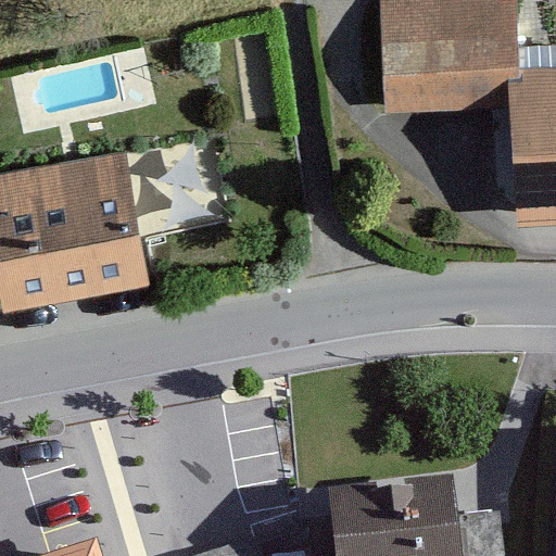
[(522,79),(521,65),(517,0),(380,0),(387,112),(508,105),(507,80),(522,79)]
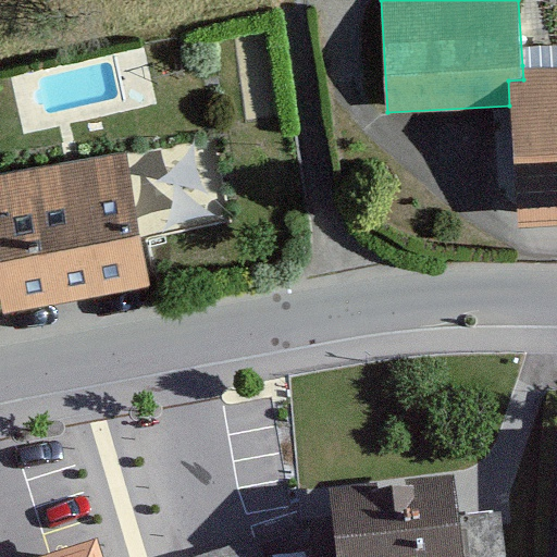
[(556,62),(522,65),(523,79),(508,81),(509,106),(517,223),(556,220),(556,62)]
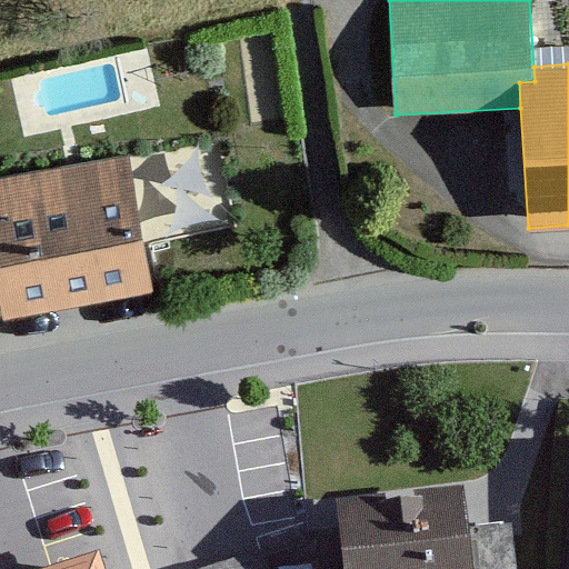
[(122,151),(0,167),(0,301),(139,283),(122,151)]
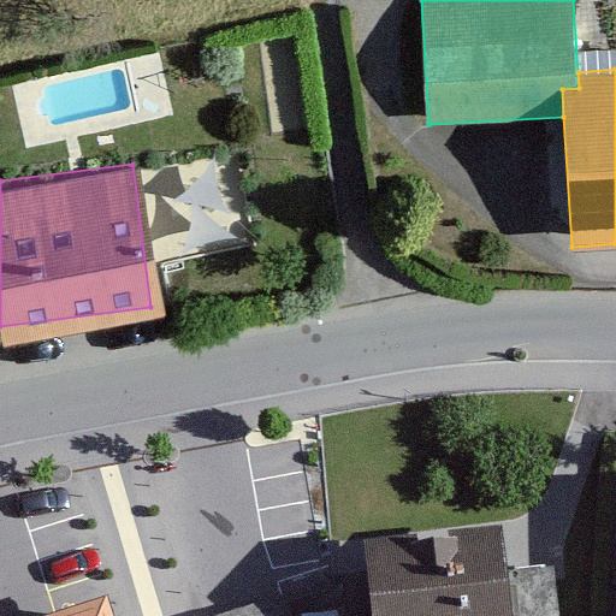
[(474,615),(467,528),(333,540),(339,615),(474,615)]
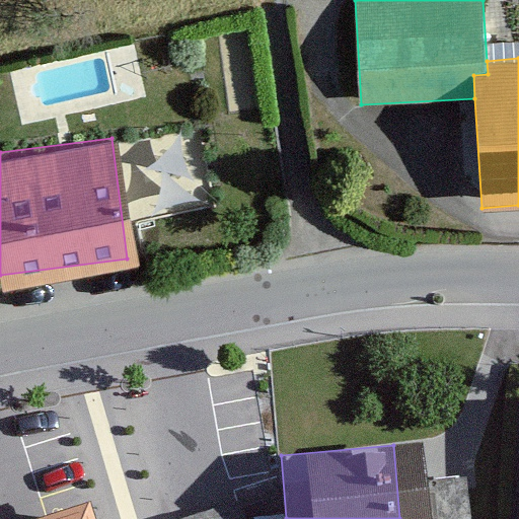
[(242,518),(239,509),(207,518),(242,518)]
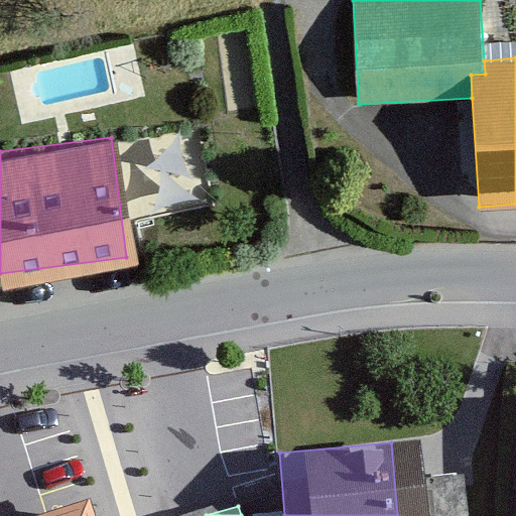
[(90,515),(88,507),(58,515),(90,515)]
